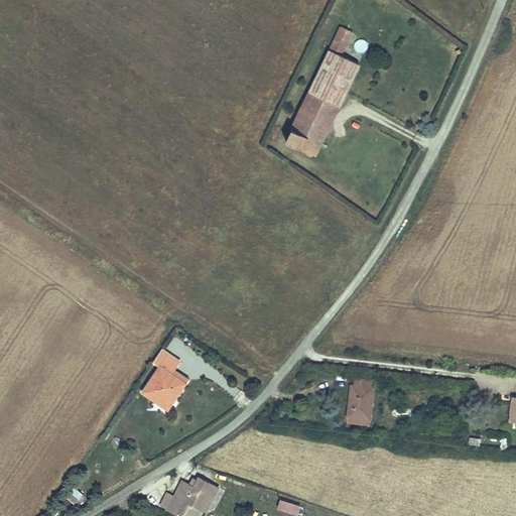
[(351,33),(340,27),(307,93),(338,108),(353,77),(358,66),(340,56),(351,33)]
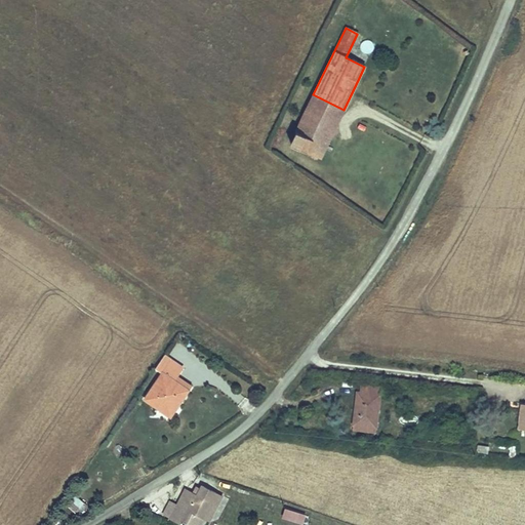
[(344,110),(313,94),(295,131),(311,140),(306,152),(319,158),(344,110)]
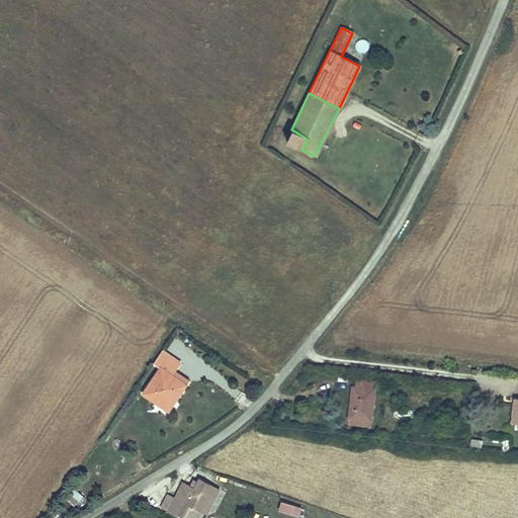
[(307,139),(291,130),(285,142),(301,150),(307,139)]
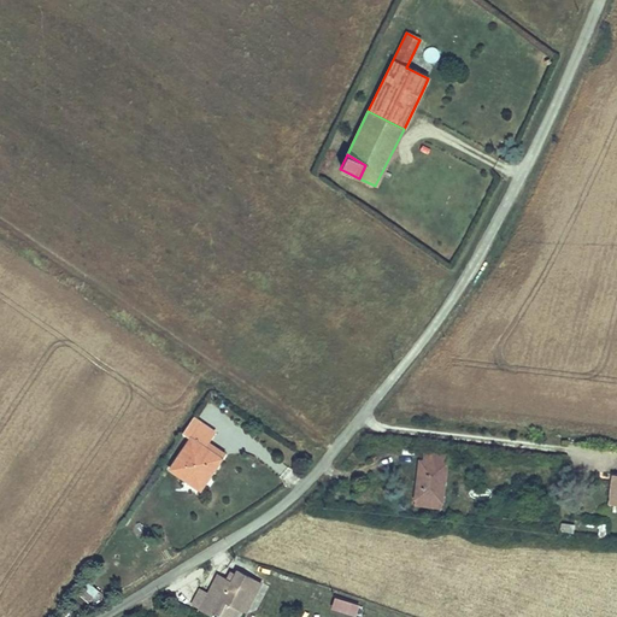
[(189,419),(178,435),(188,441),(166,471),(198,492),(218,462),(200,448),(210,433),(189,419)]
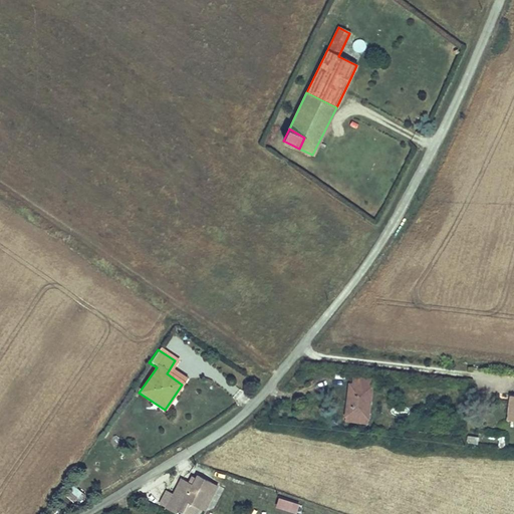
[(348,415),(370,417),(373,377),(352,375),(348,415)]
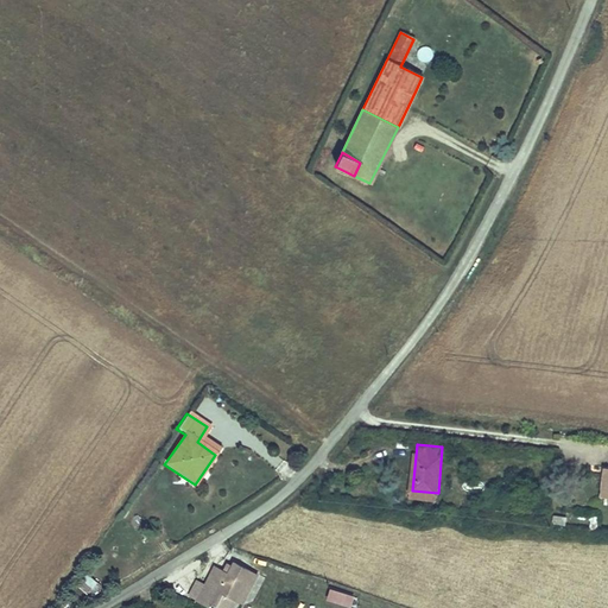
[(589,515),(591,530),(599,529),(596,514),(589,515)]
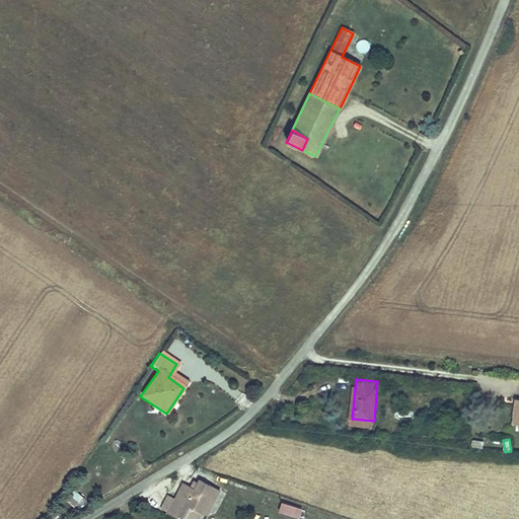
[(204,507),(217,484),(207,477),(203,475),(201,478),(198,485),(194,483),(187,478),(170,508),(180,513),(189,498),(204,507)]
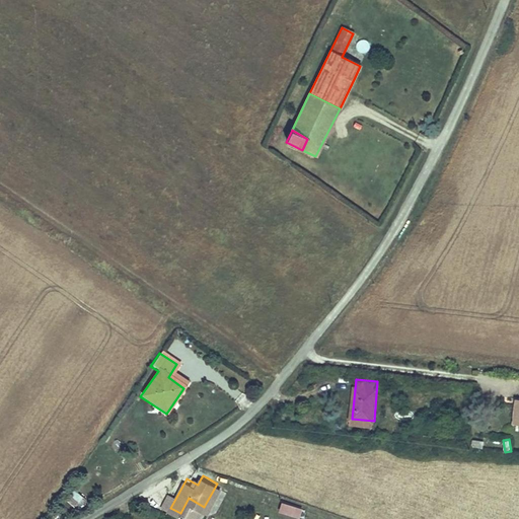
[(209,510),(222,486),(217,484),(204,507),(209,510)]
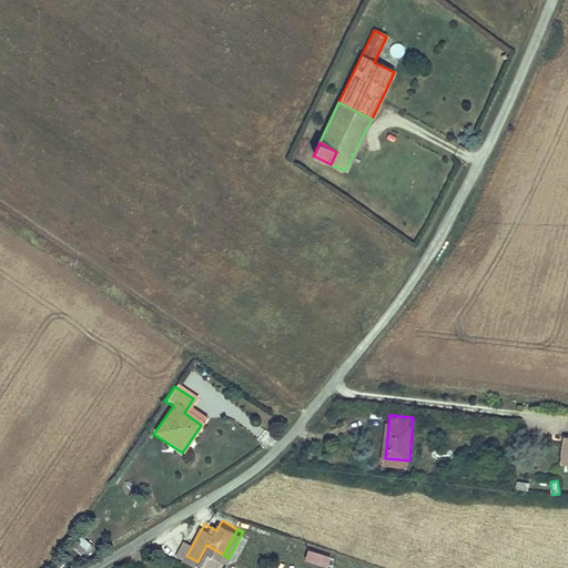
[(78,546),(83,551),(91,543),(85,537),(78,546)]
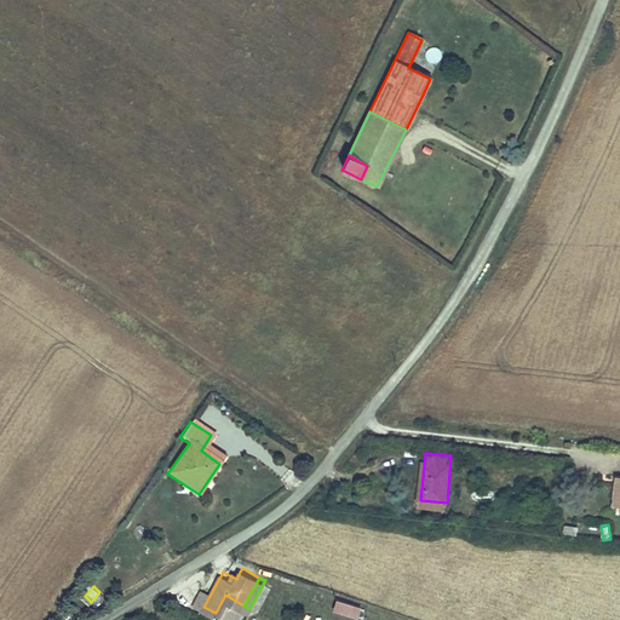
[(334,612),(360,616),(362,604),(336,600),(334,612)]
